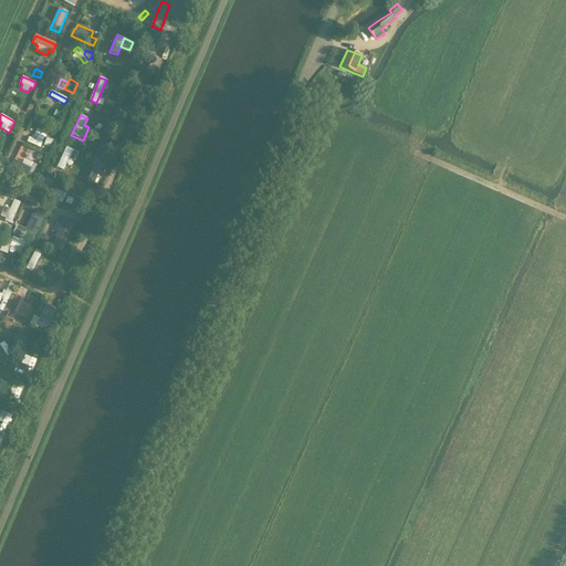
[(108,159),(114,148),(107,145),(103,154),(102,157),(103,157),(108,159)]
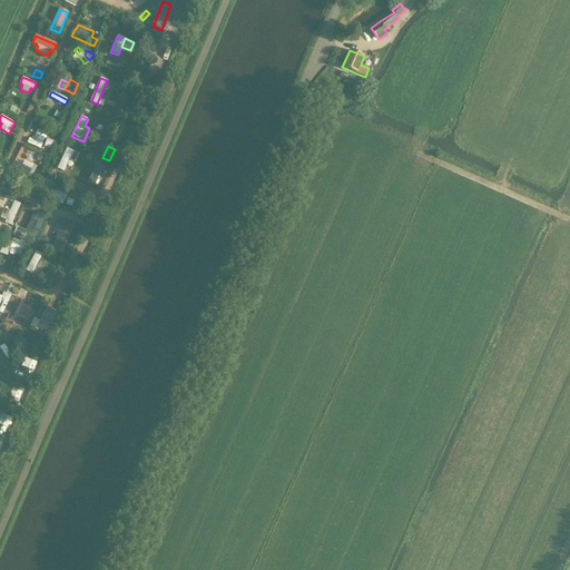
[(67,148),(57,169),(64,172),(69,160),(75,163),(79,154),(67,148)]
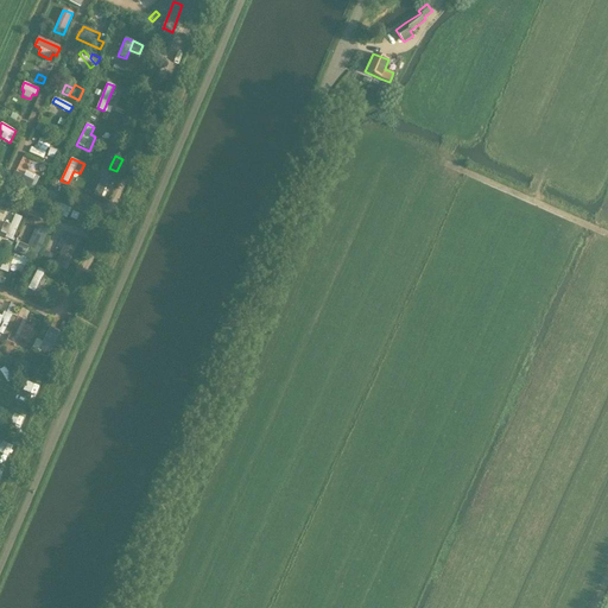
[(109,169),(111,165),(103,162),(101,168),(109,172),(111,169),(109,169)]
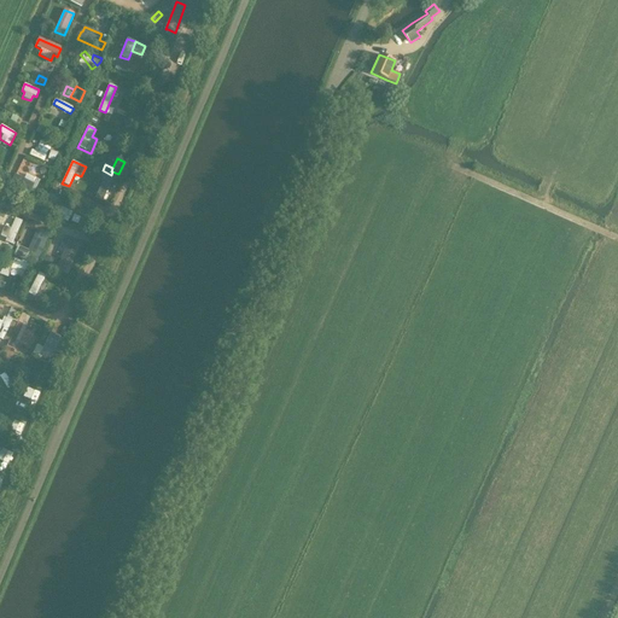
[(27,175),(23,188),(35,192),(39,180),(27,175)]
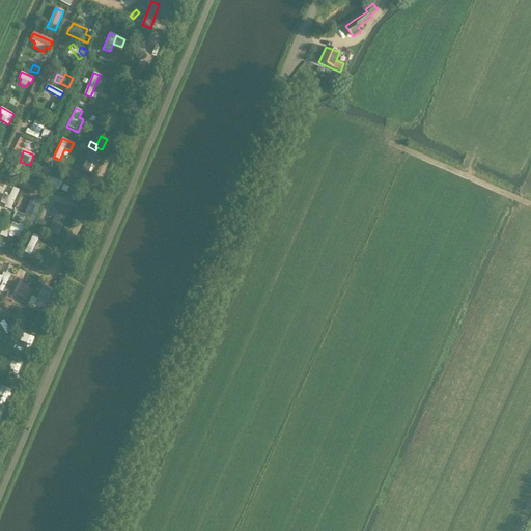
[(88,173),(95,158),(89,155),(82,171),(88,173)]
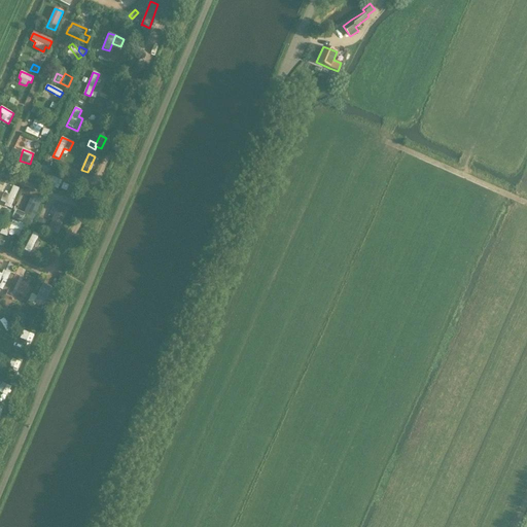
[(47,175),(49,169),(42,165),(39,171),(47,175)]
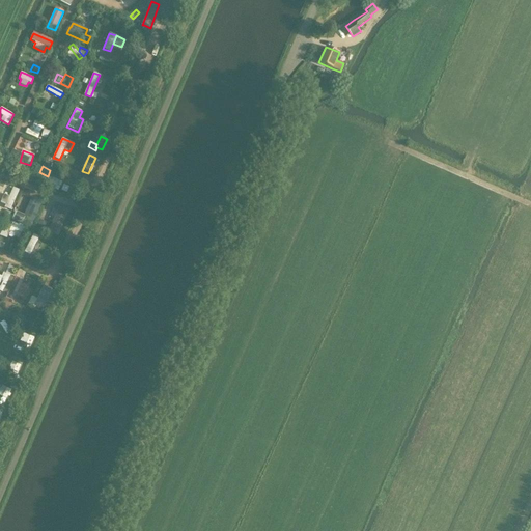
[(10,211),(19,190),(12,188),(9,196),(4,194),(0,203),(5,205),(4,207),(10,211)]
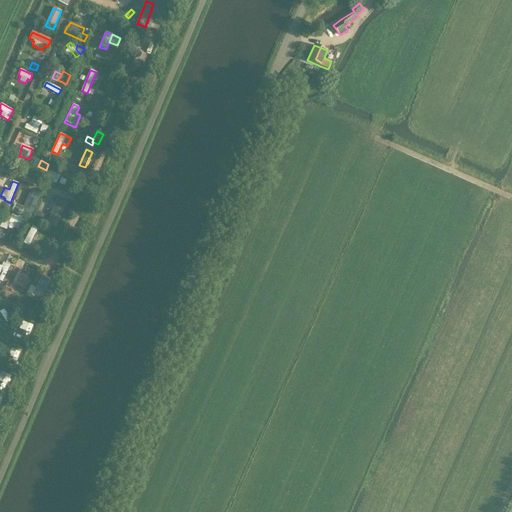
[(29,220),(41,194),(34,191),(26,210),(23,217),(29,220)]
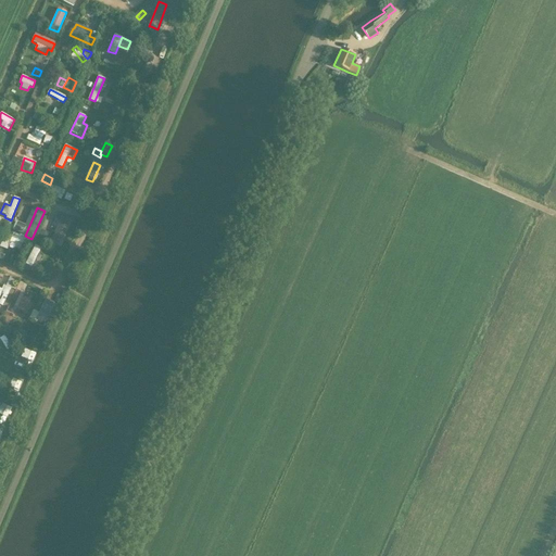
[(62,218),(51,244),(61,248),(71,222),(62,218)]
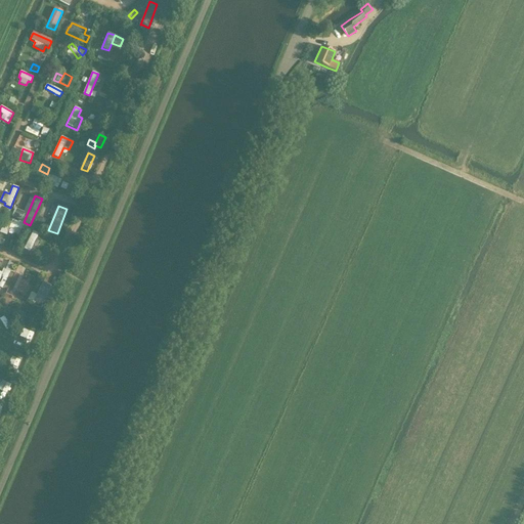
[(24,222),(27,215),(24,214),(25,213),(15,209),(11,217),(24,222)]
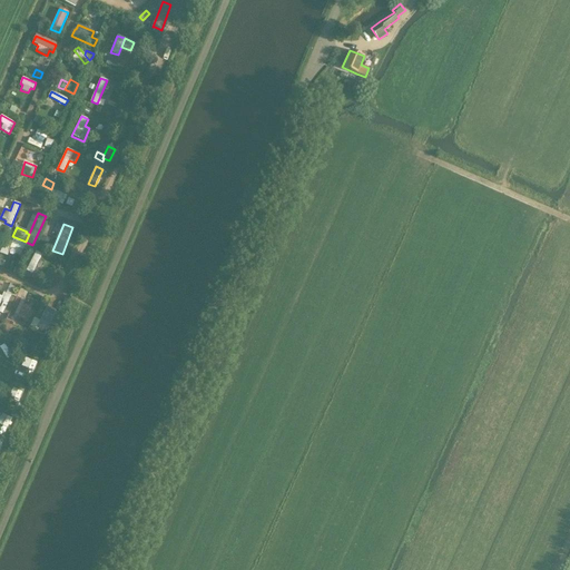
[(0,253),(7,256),(13,239),(6,237),(0,252),(0,253)]
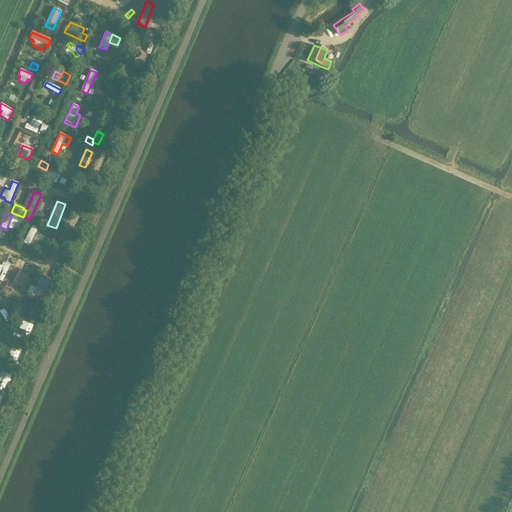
[(23,232),(28,221),(18,216),(13,228),(23,232)]
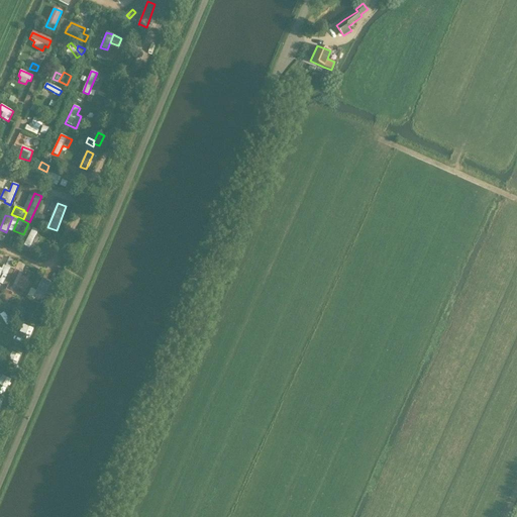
[(29,248),(37,231),(32,228),(23,245),(29,248)]
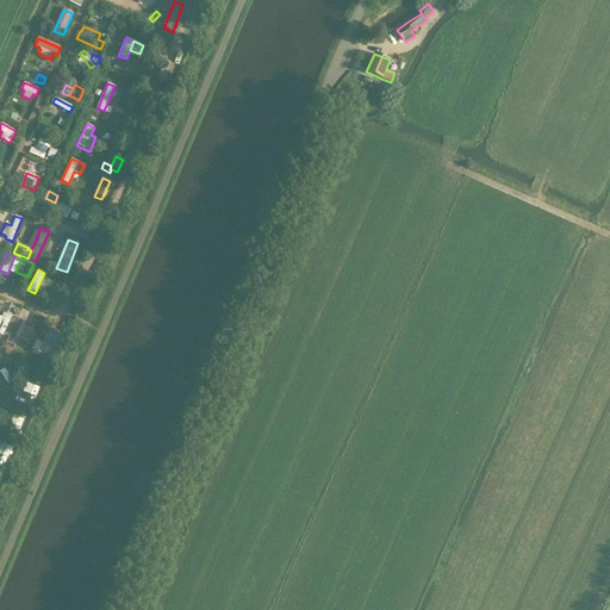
[(7,341),(16,344),(31,312),(23,309),(7,341)]
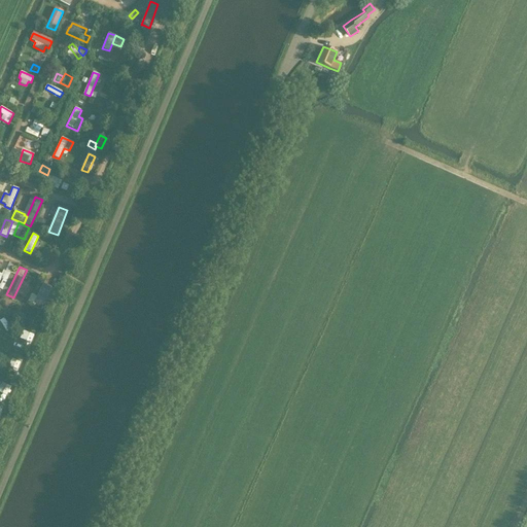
[(0,289),(3,290),(10,274),(4,272),(3,275),(1,280),(0,279),(0,289)]
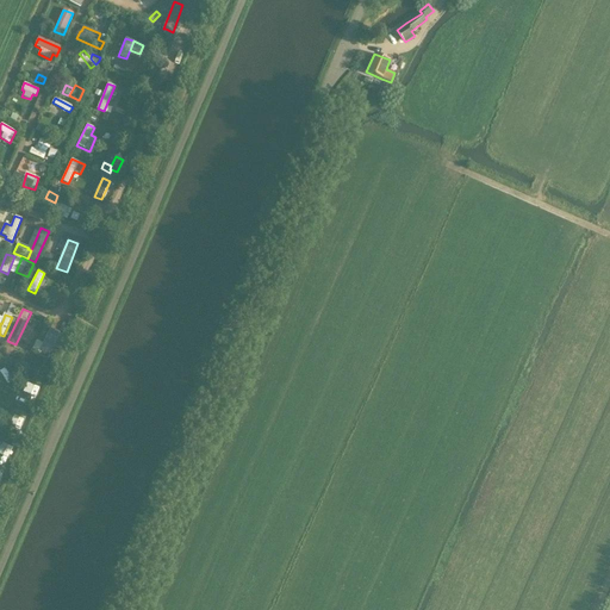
[(49,355),(58,334),(49,329),(39,350),(49,355)]
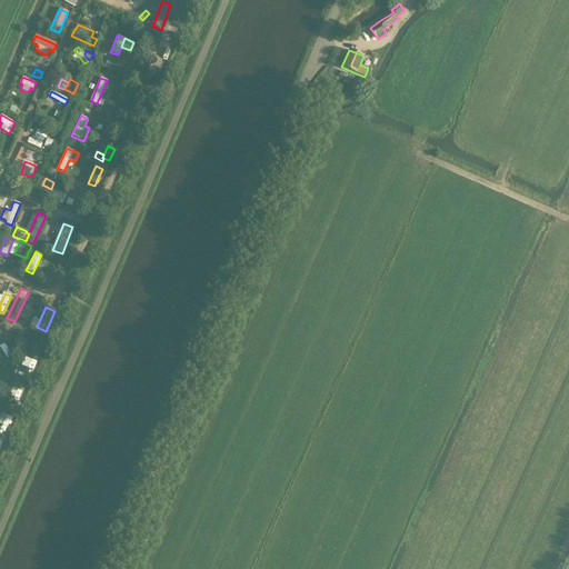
[(0,345),(0,350),(5,357),(11,352),(3,342),(0,345)]
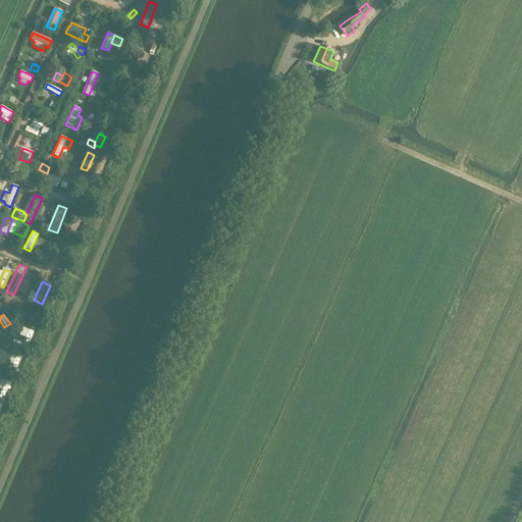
[(11,347),(8,366),(18,367),(21,349),(11,347)]
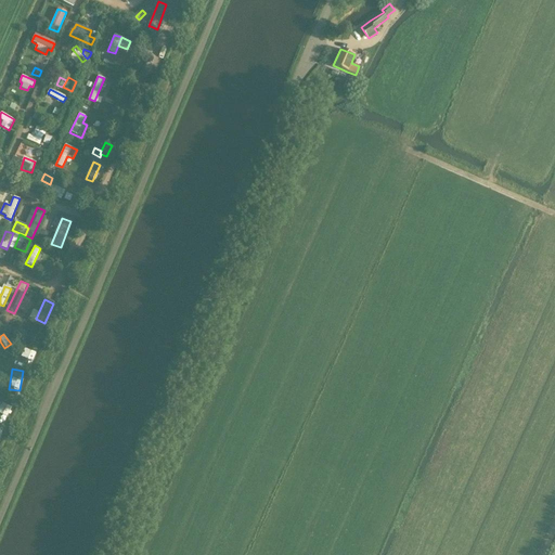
[(1,403),(0,407),(0,413),(8,416),(11,407),(1,403)]
